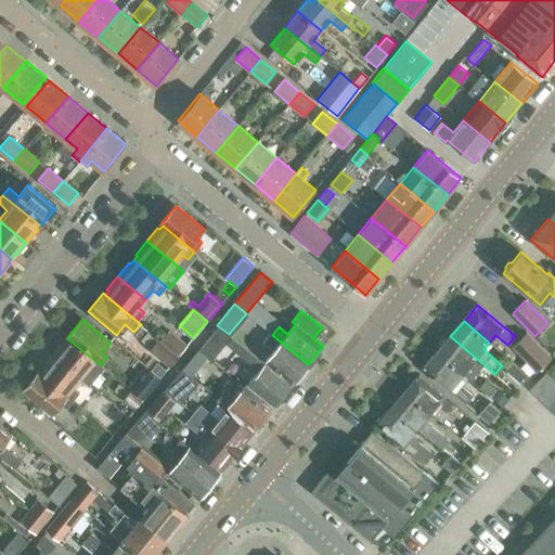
[(276,404),(280,400),(291,386),(219,326),(198,351),(211,362),(227,345),(259,371),(249,383),(276,404)]
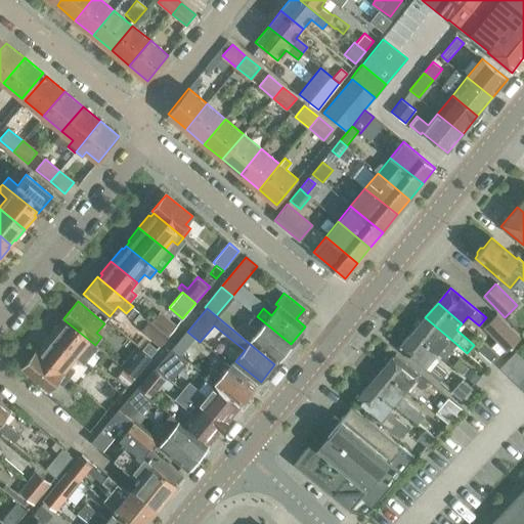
[(170,336),(153,321),(140,311),(133,320),(141,328),(140,330),(161,346),(170,336)]
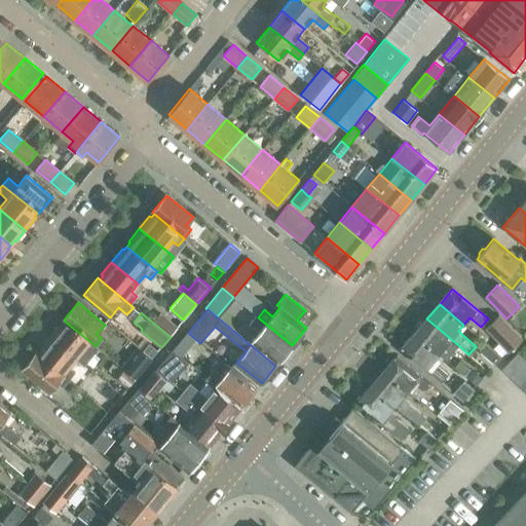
[(161,312),(153,323),(171,337),(179,327),(161,312)]
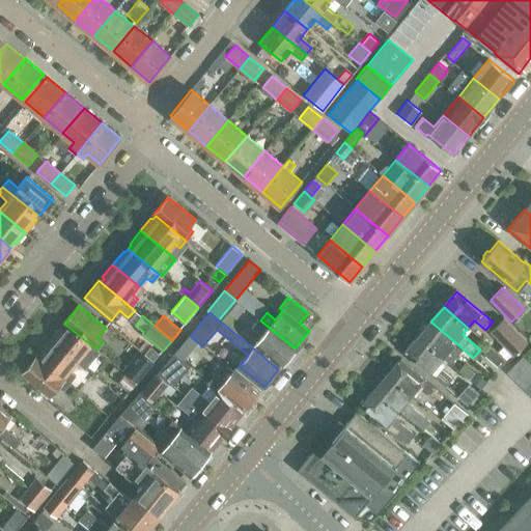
[(295,348),(260,320),(258,318),(252,327),(261,335),(254,344),(280,366),(295,348)]
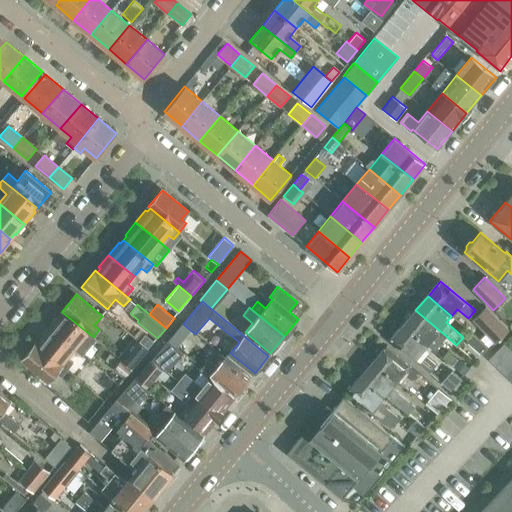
[(473,319),(486,332),(479,340),(489,348),(506,328),(485,307),(473,319)]
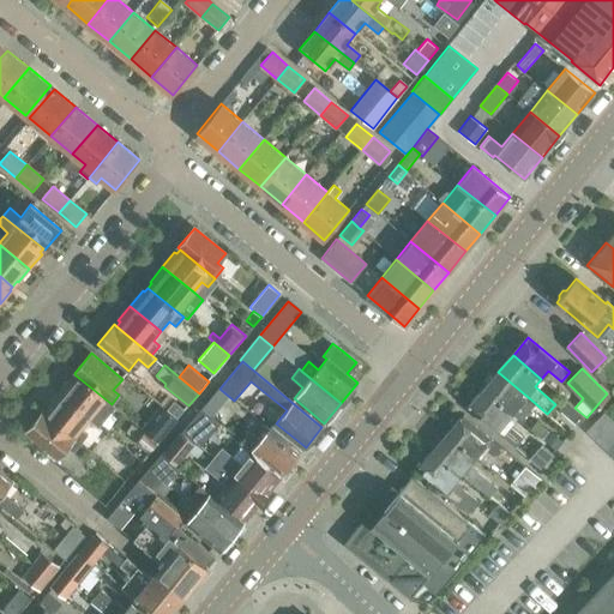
[(498,372),(483,390),(512,414),(521,421),(535,403),(498,372)]
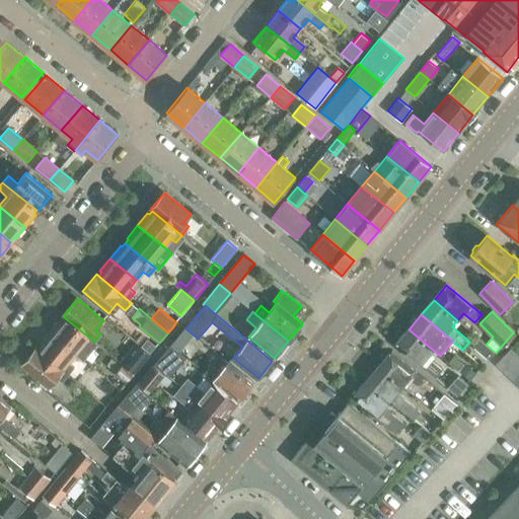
[(50,331),(76,353),(84,360),(97,344),(94,342),(64,317),(62,320),(60,319),(50,331)]
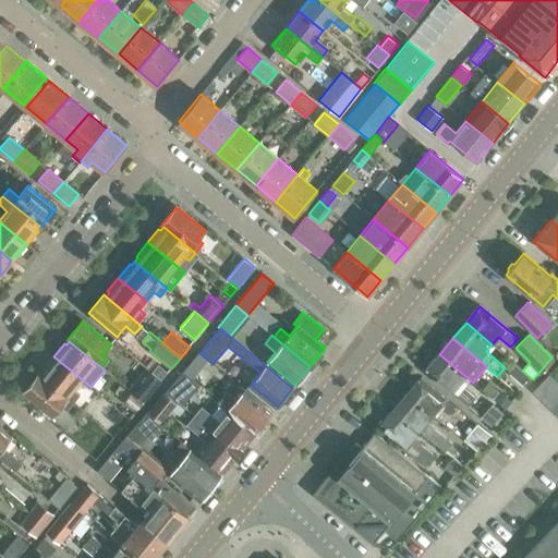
[(465,376),(439,354),(426,371),(452,392),(452,391),(468,405),(475,397),(459,384),(465,376)]
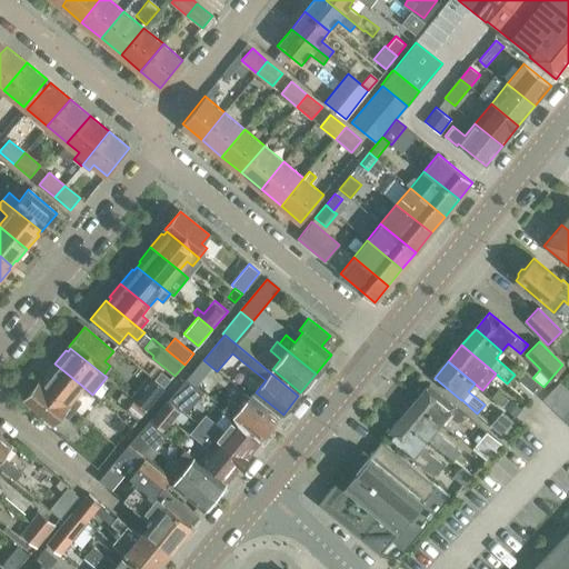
[(45,379),(42,382),(75,409),(81,401),(76,396),(83,387),(55,363),(43,378),(45,379)]
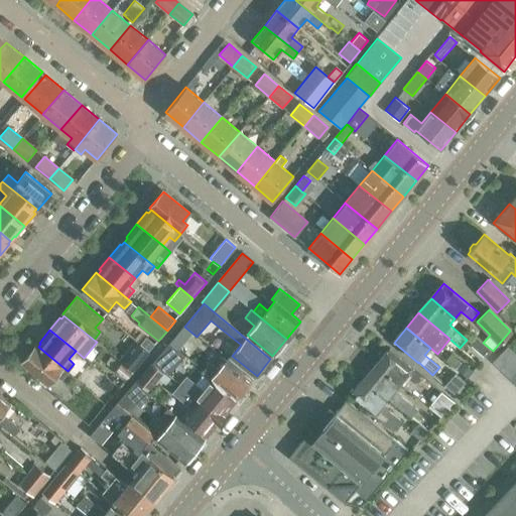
[(178,331),(169,341),(180,350),(188,339),(178,331)]
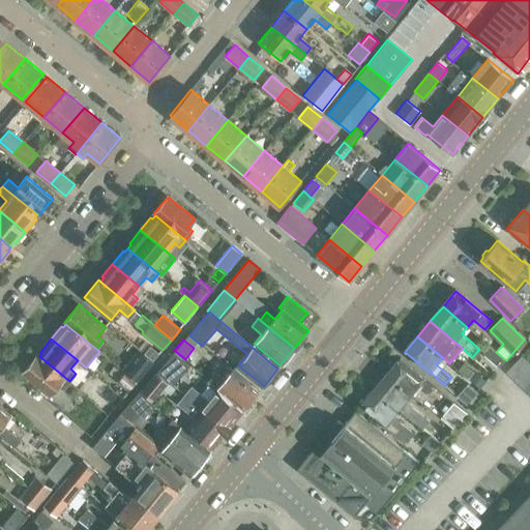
[(150,345),(144,353),(153,360),(159,353),(150,345)]
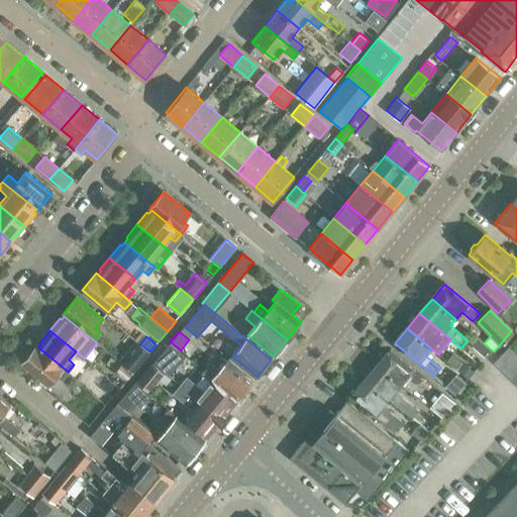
[(471,344),(486,358),(492,351),(476,338),(471,344)]
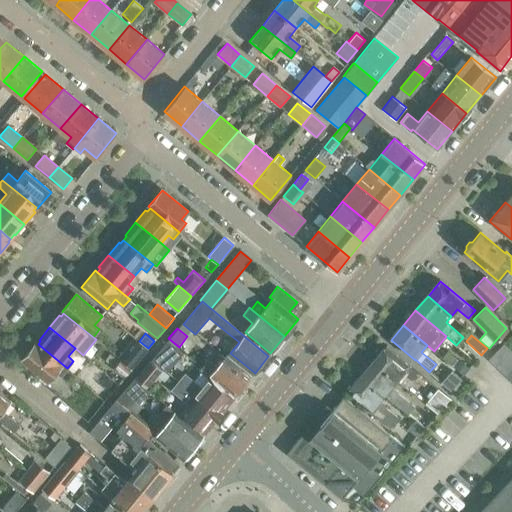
[(179,347),(168,338),(151,359),(167,373),(185,352),(179,347)]
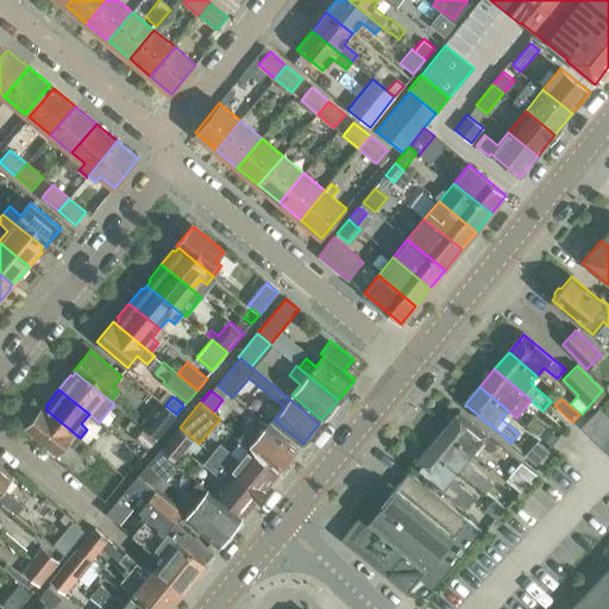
[(162,403),(143,426),(157,438),(176,415),(162,403)]
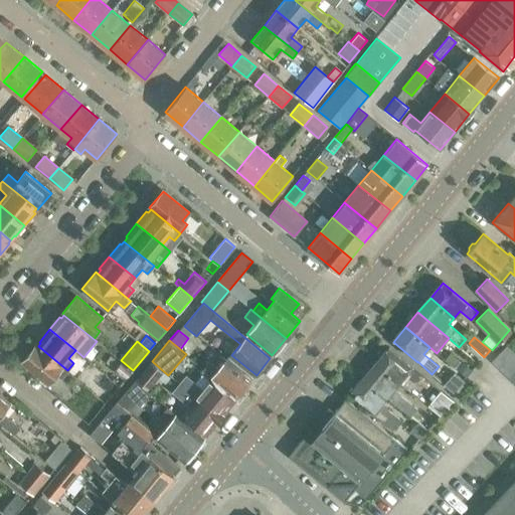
[(489,359),(497,367),(513,351),(504,343),(489,359)]
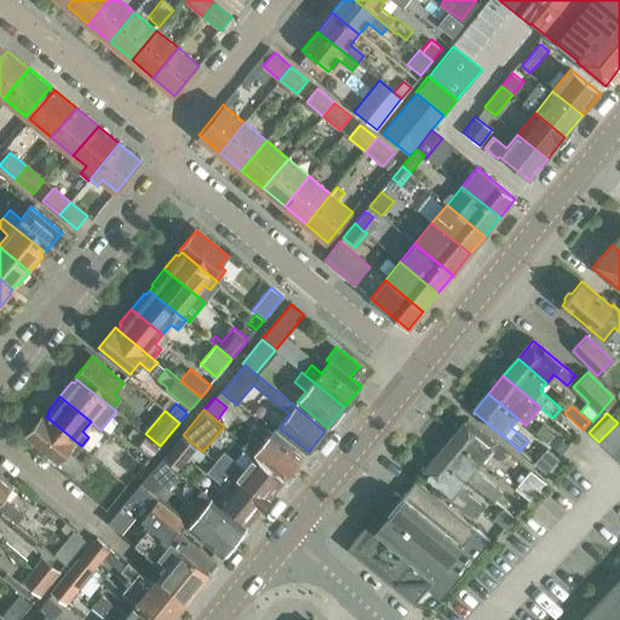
[(81,446),(46,417),(44,415),(27,436),(58,461),(68,451),(74,455),(81,446)]
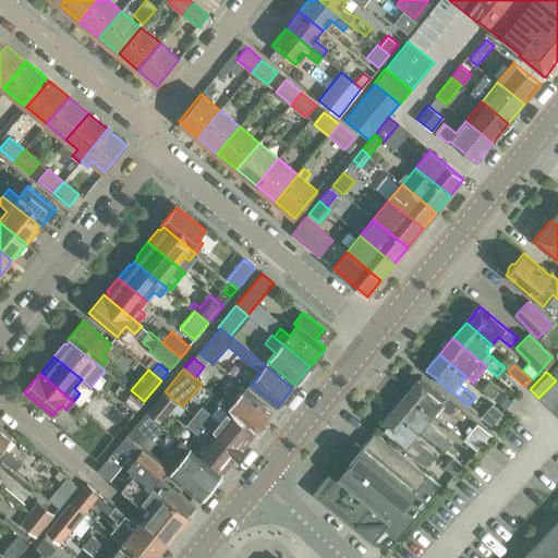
[(420,376),(407,392),(433,414),(439,407),(450,415),(458,408),(420,376)]
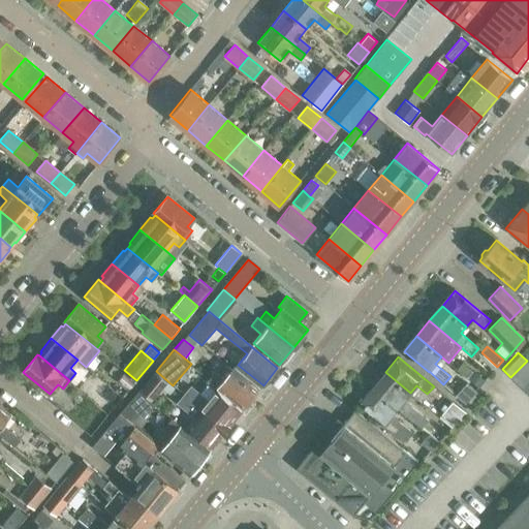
[(510,377),(520,384),(528,374),(528,363),(527,361),(510,377)]
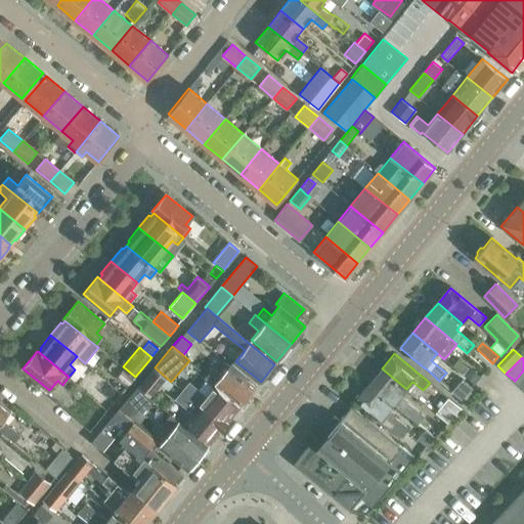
[(206,376),(242,405),(256,387),(229,366),(224,363),(216,374),(211,369),(206,376)]
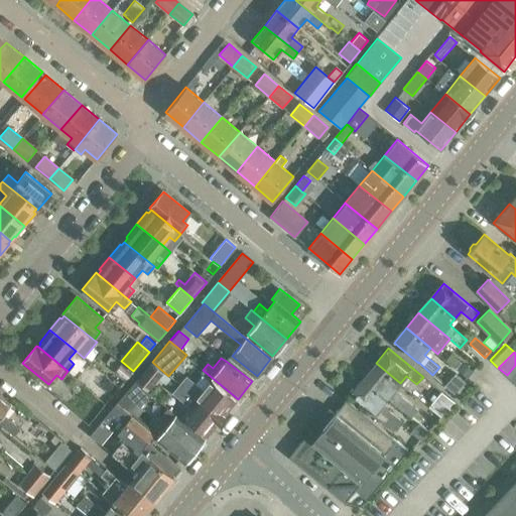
[(115,371),(125,380),(133,371),(122,362),(115,371)]
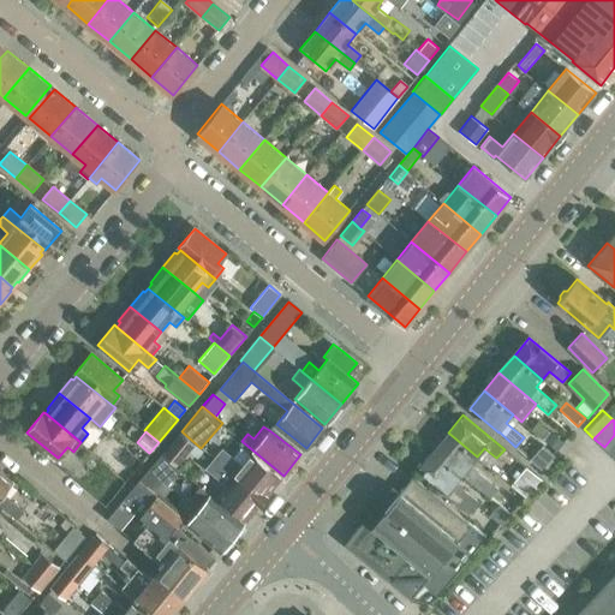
[(463,475),(463,476),(490,499),(493,496),(503,506),(511,499),(471,465),(477,457),(448,433),(434,451),(463,475)]
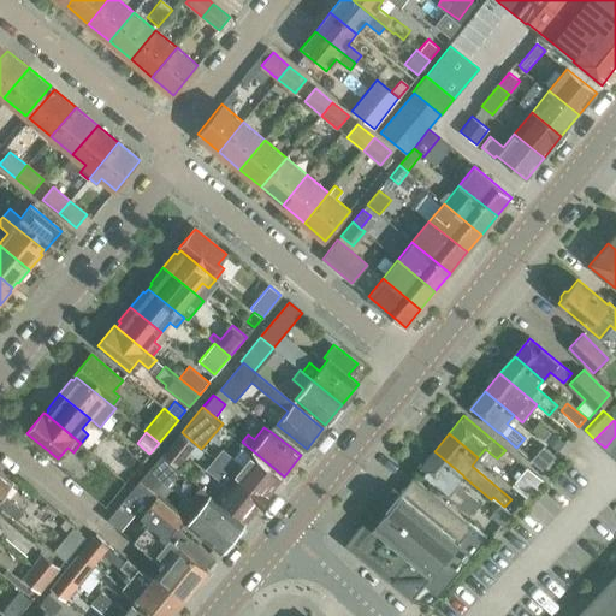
[(545,442),(557,451),(564,444),(552,433),(545,442)]
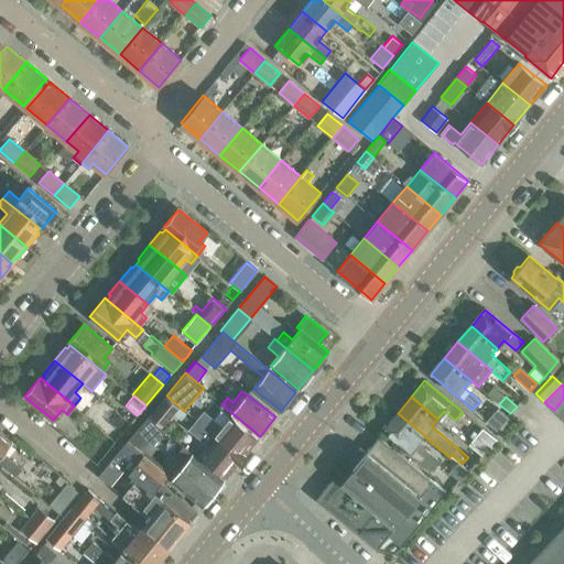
[(563,399),(554,410),(563,419),(563,416),(563,399)]
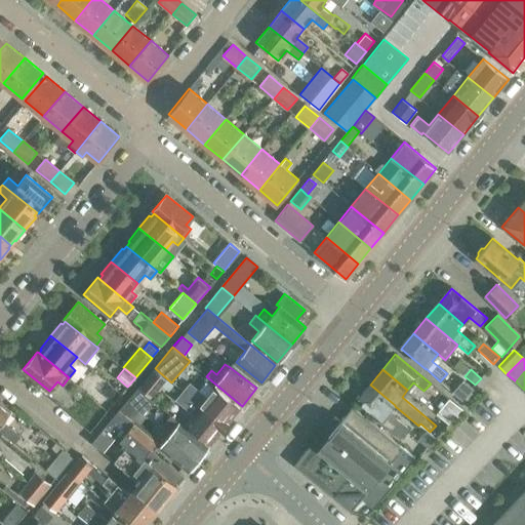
[(150,376),(138,389),(149,397),(159,384),(150,376)]
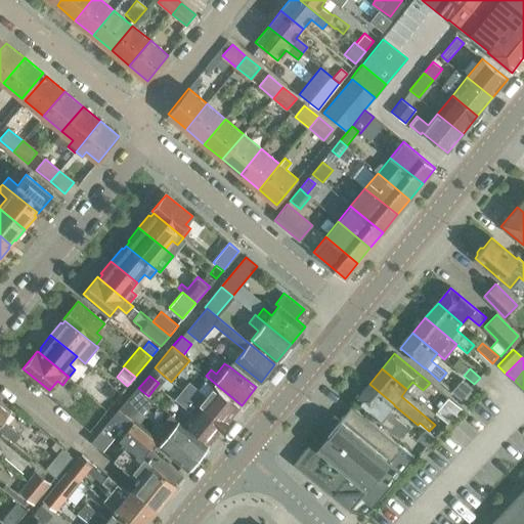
[(188,385),(183,392),(225,426),(239,408),(204,379),(194,390),(188,385)]
